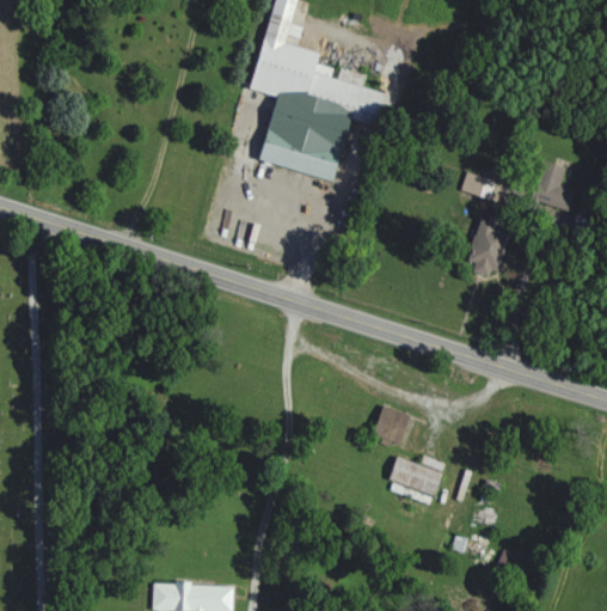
[(333,179),(351,109),(384,117),(390,93),(367,87),(369,74),(343,68),(341,78),(333,77),(336,67),(322,63),(324,53),(287,43),(289,35),(301,37),(305,26),(294,24),(299,0),(271,0),(250,89),(275,95),(258,160),(333,179)]
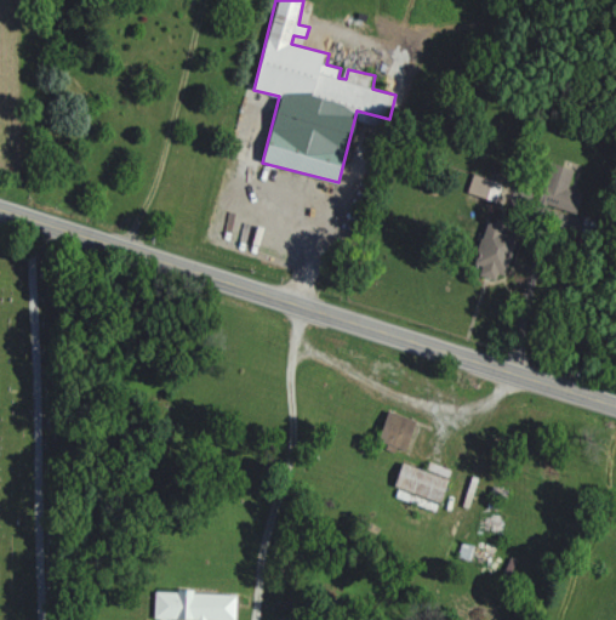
[(577,170),(552,163),(540,202),(577,214),(585,193),(571,188),(577,170)]
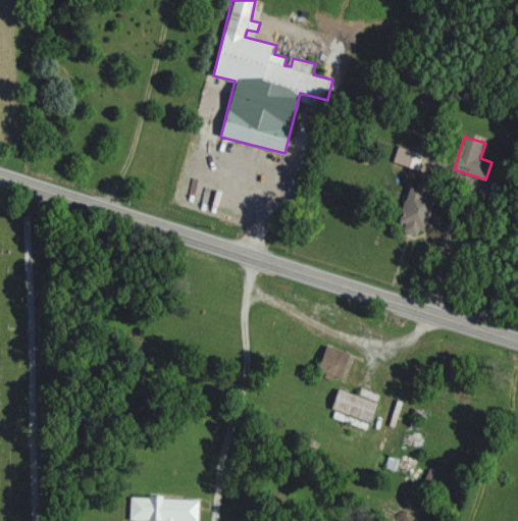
[(419,168),(423,152),(399,148),(396,163),(419,168)]
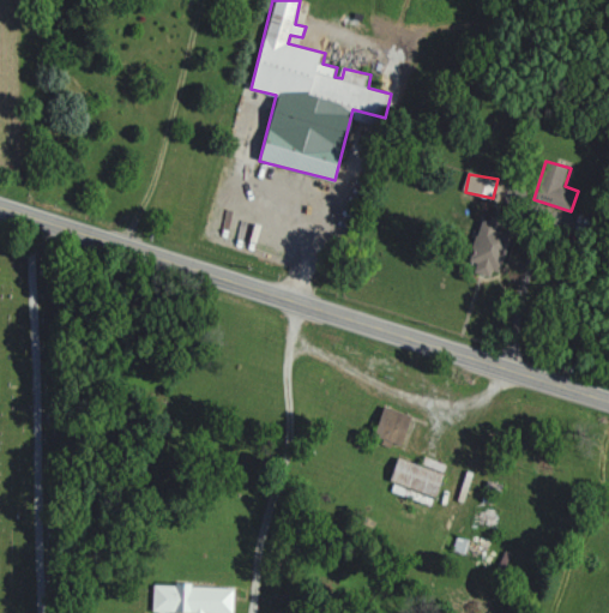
[(475,269),(496,277),(513,230),(482,220),(468,259),(476,263),(475,269)]
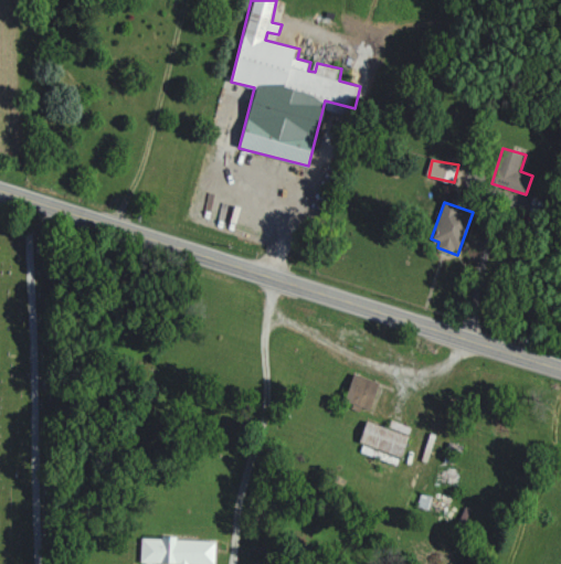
[(373,410),(381,382),(353,374),(346,402),(373,410)]
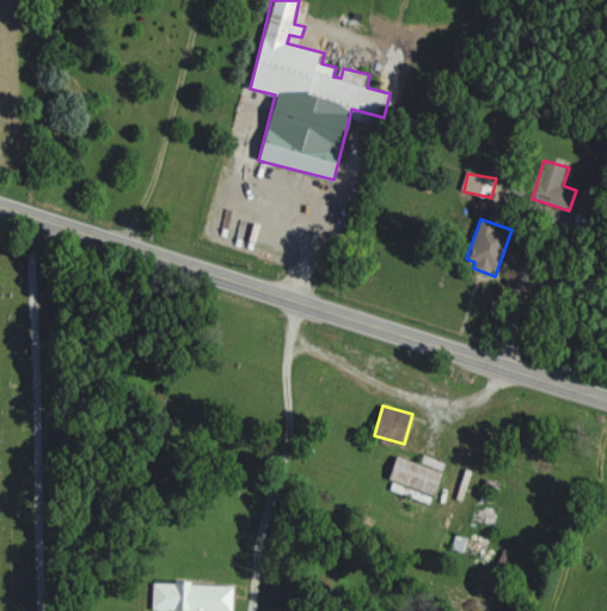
[(448,464),(424,456),(422,464),(446,474),(448,464)]
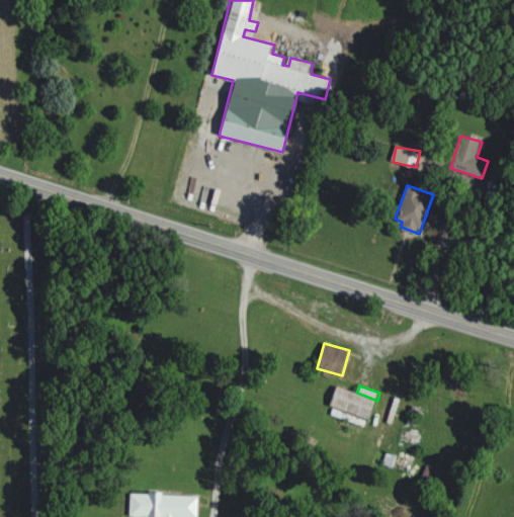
[(328,414),(366,427),(375,401),(338,386),(328,414)]
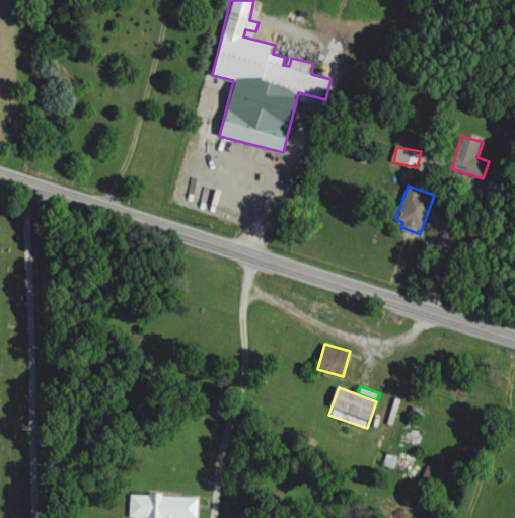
[(415,474),(418,461),(389,454),(385,467),(415,474)]
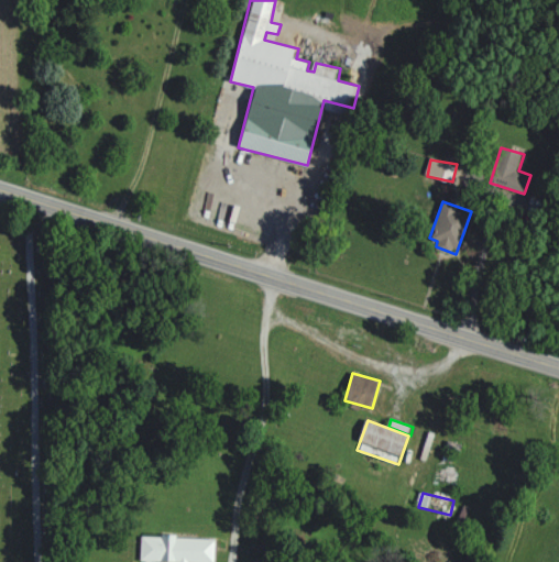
[(142,536),(141,561),(215,561),(216,539),(142,536)]
